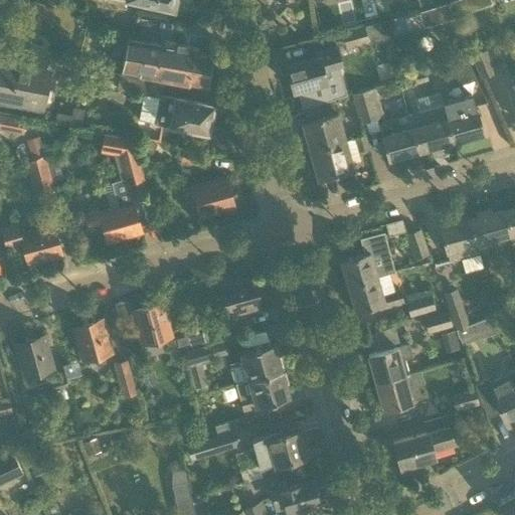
[(131,0),(173,10),(175,0),(131,0)]
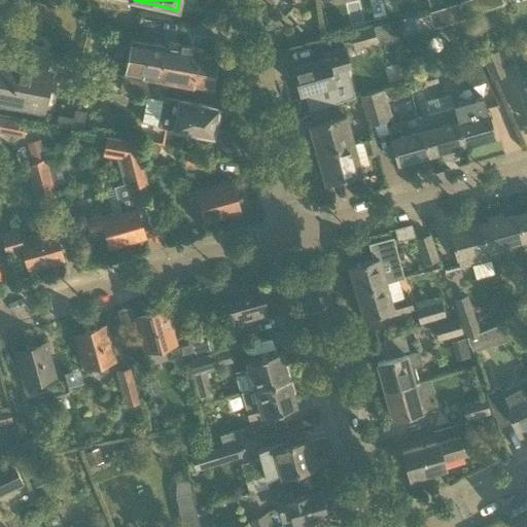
[(465,0),(457,3),(464,19),(502,3),(500,0),(465,0)]
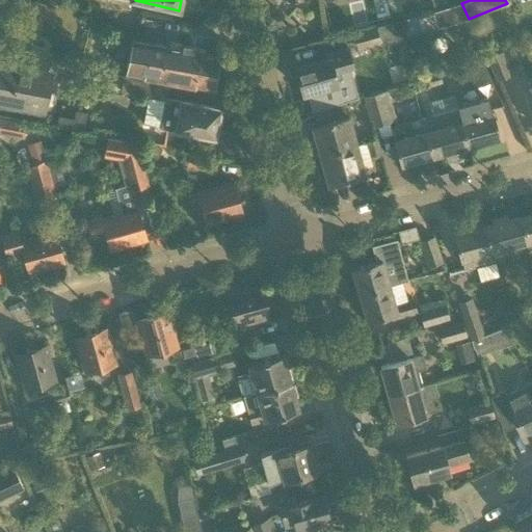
[(378,29),(354,35),(358,50),(382,43),(378,29)]
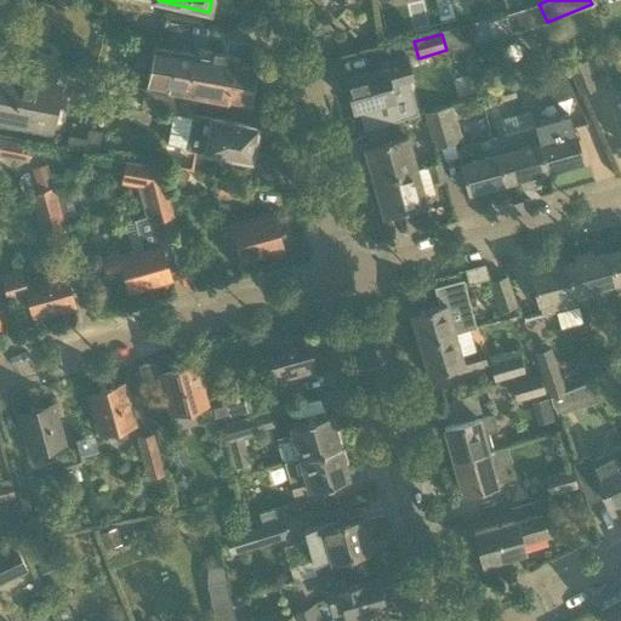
[(198,100),(199,95),(248,104),(255,66),(239,63),(239,58),(215,53),(214,58),(155,47),(148,85),(147,90),(198,100)]
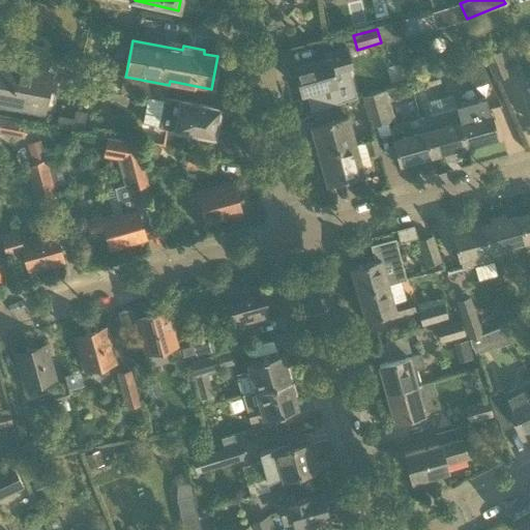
[(342,104),(336,85),(332,71),(352,66),(346,46),(323,52),(325,59),(294,67),(301,94),(305,93),(311,113),(342,104)]
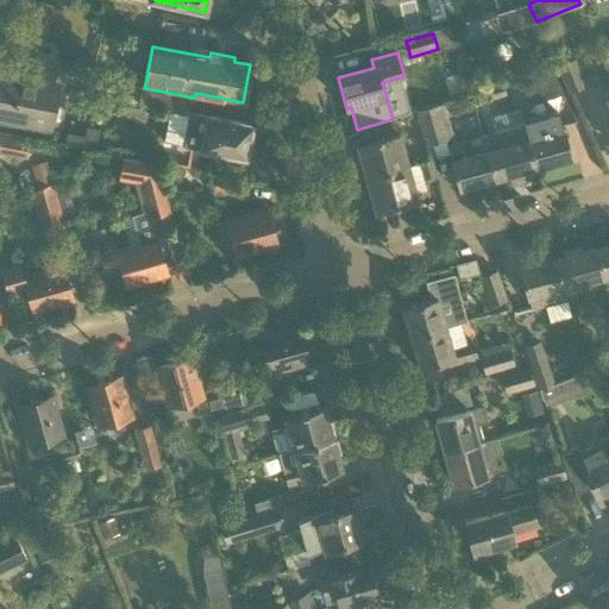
[(570,93),(578,89),(586,86),(578,66),(575,58),(558,64),(560,71),(570,93)]
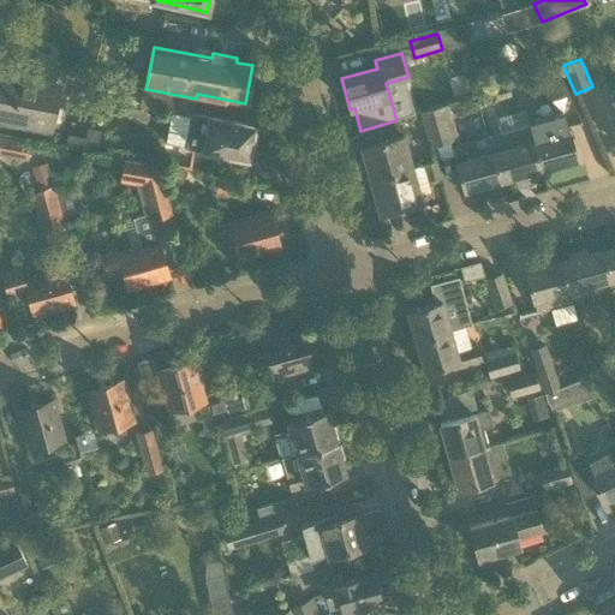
[(535,94),(538,105),(568,94),(557,72),(531,82),(535,94)]
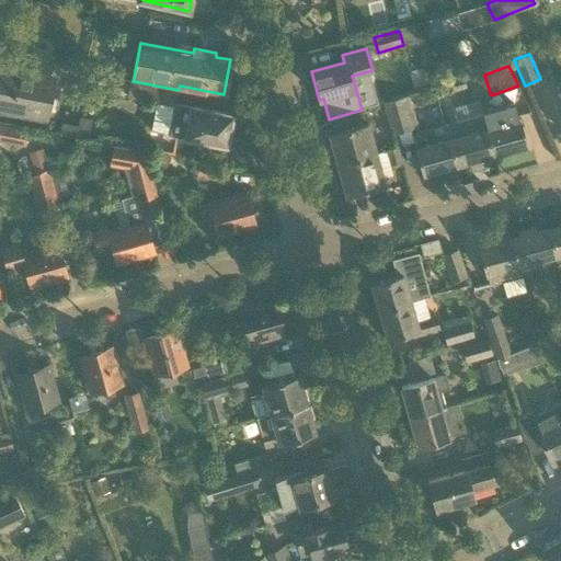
[(54,79),(1,69),(0,75),(0,109),(46,118),(54,79)]
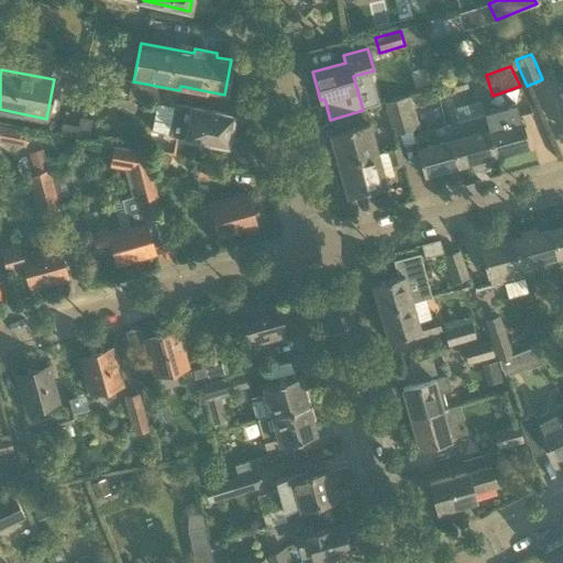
[(466,77),(451,80),(454,92),(468,89),(466,77)]
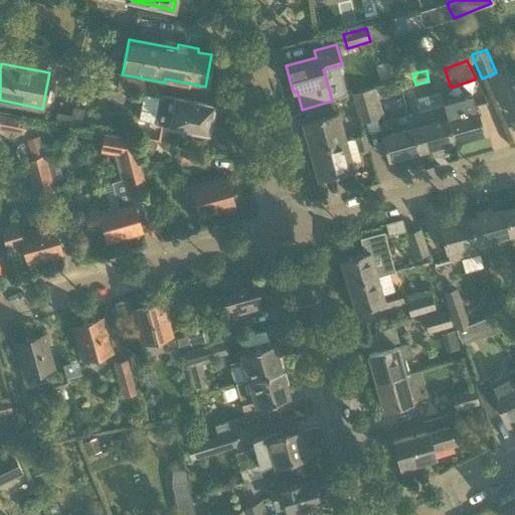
[(161,96),(164,82),(122,74),(122,75),(120,75),(117,89),(144,94),(139,120),(156,123),(207,133),(210,120),(213,120),(216,107),(161,96)]
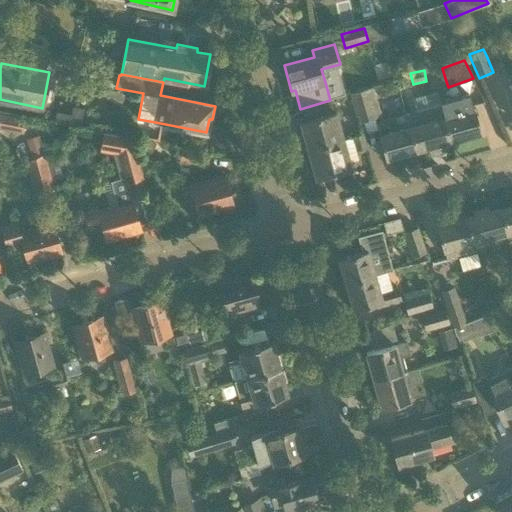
[(355,110),(377,103),(371,88),(350,95),(355,110)]
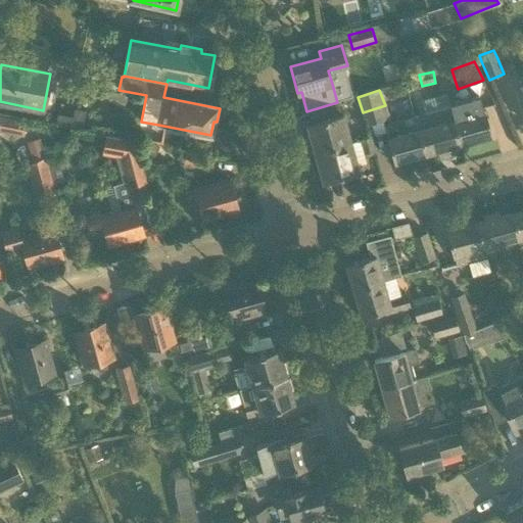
[(481,102),(479,97),(449,104),(450,106),(461,144),(490,136),(484,112),(481,102)]
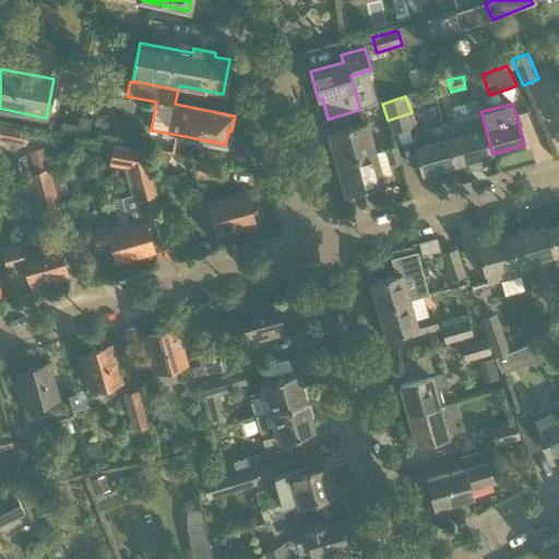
[(393,135),(416,128),(412,113),(388,120),(393,135)]
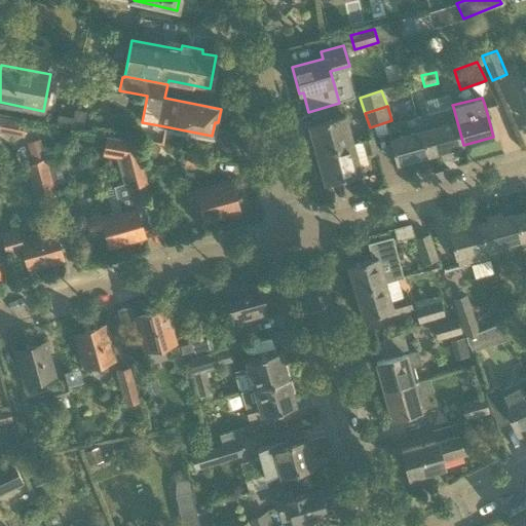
[(81,129),(87,110),(77,107),(74,118),(61,114),(58,122),(81,129)]
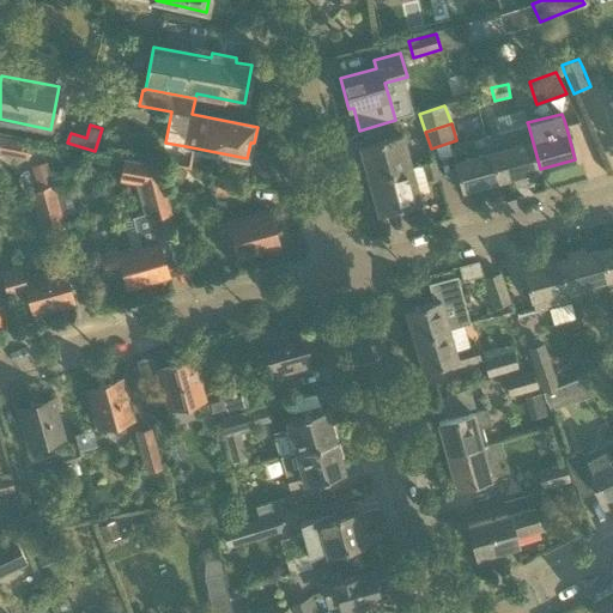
[(540,169),(528,125),(486,137),(498,181),(514,176),(516,183),(533,178),(530,171),(540,169)]
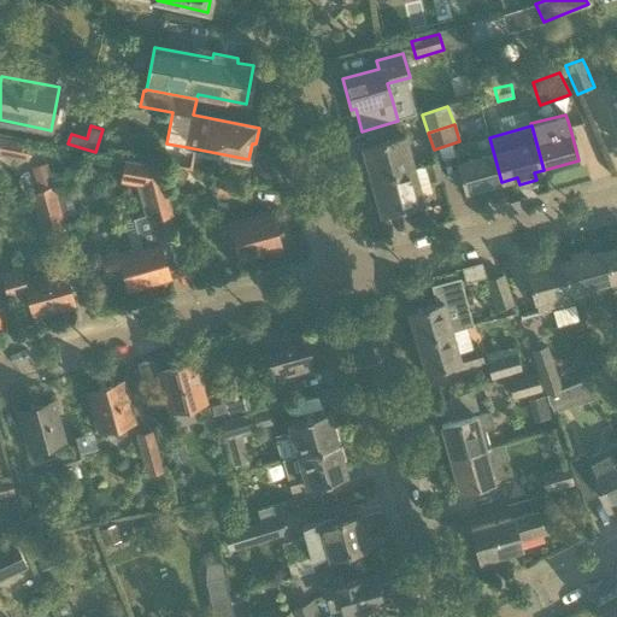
[(366,164),(371,181),(413,169),(404,136),(363,147),(366,164)]
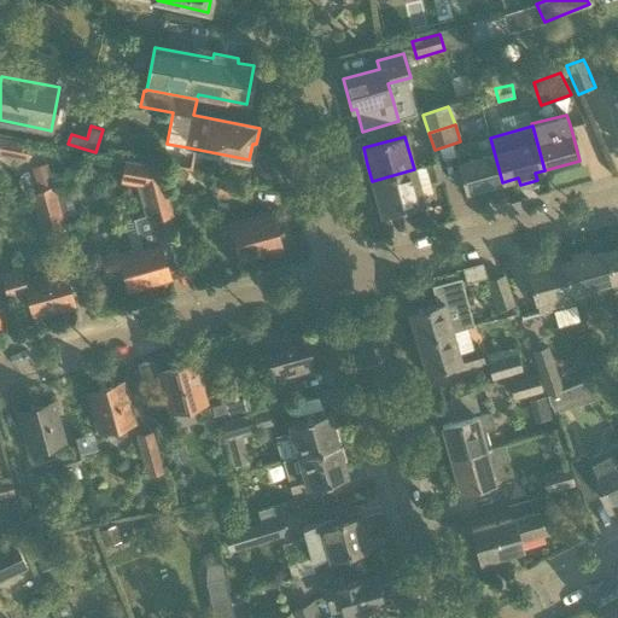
[(502,182),(490,138),(460,146),(460,151),(455,152),(459,164),(466,192),(502,182)]
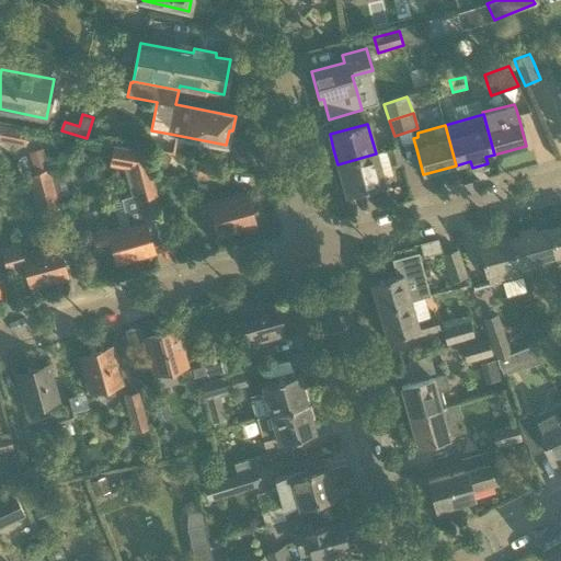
[(27,133),(22,132),(0,126),(0,140),(25,146),(27,133)]
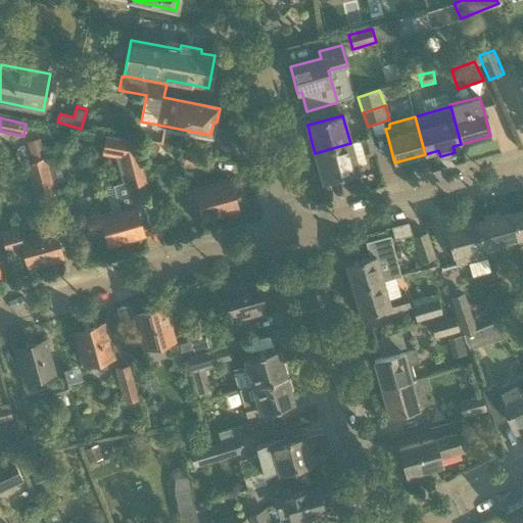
[(59,127),(55,126),(44,124),(42,137),(56,140),(59,127)]
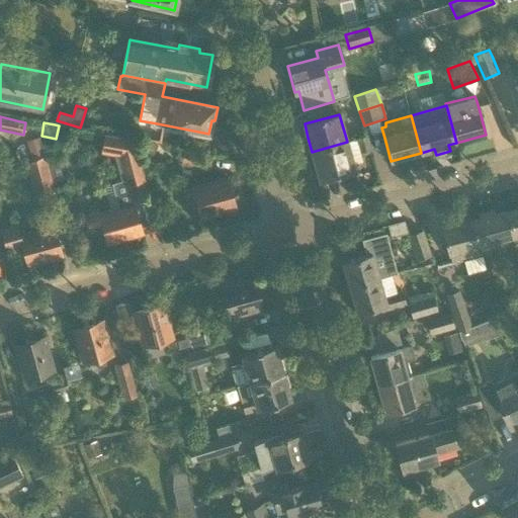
[(130,184),(145,180),(135,140),(104,134),(101,153),(114,155),(121,181),(111,184),(117,208),(87,218),(91,234),(104,230),(107,244),(143,234),(135,203),(130,184)]
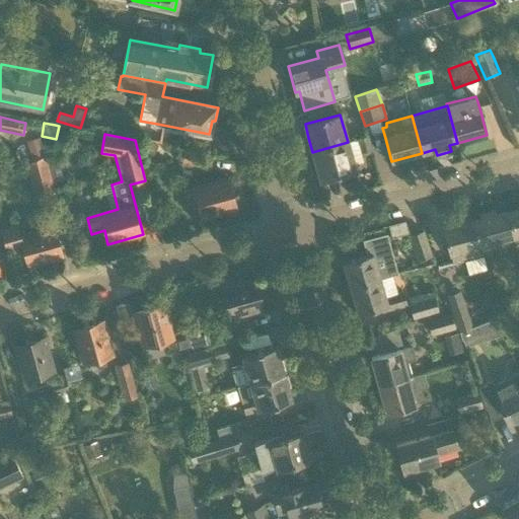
[(368,137),(358,139),(362,153),(372,150),(368,137)]
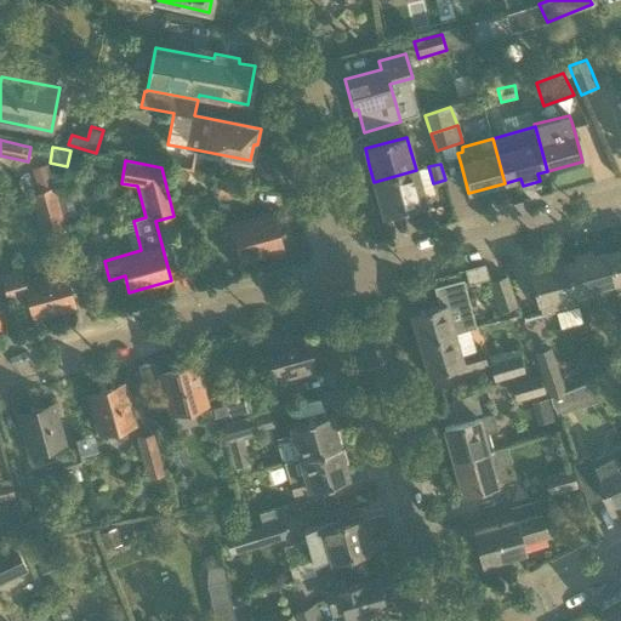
[(53,189),(49,174),(46,165),(32,169),(39,193),(53,189)]
